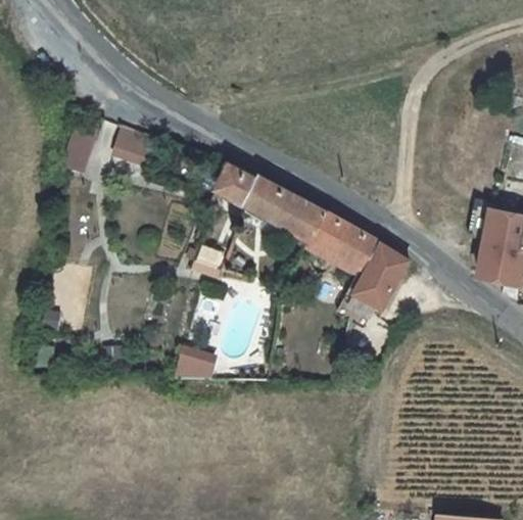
[(120,122),(111,153),(143,162),(151,131),(120,122)]
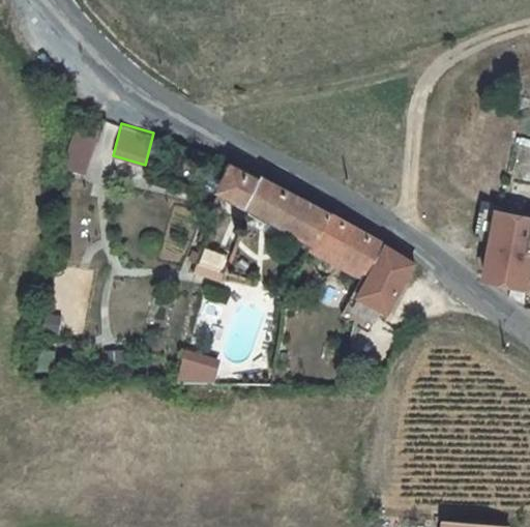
[(76,127),(65,166),(87,171),(97,133),(76,127)]
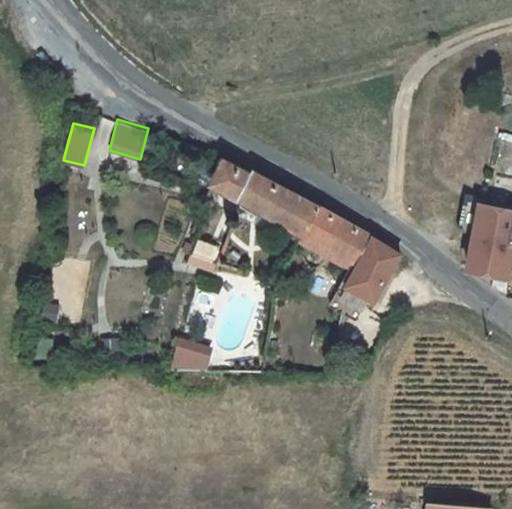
[(217,186),(307,234),(321,206),(231,159),(217,186)]
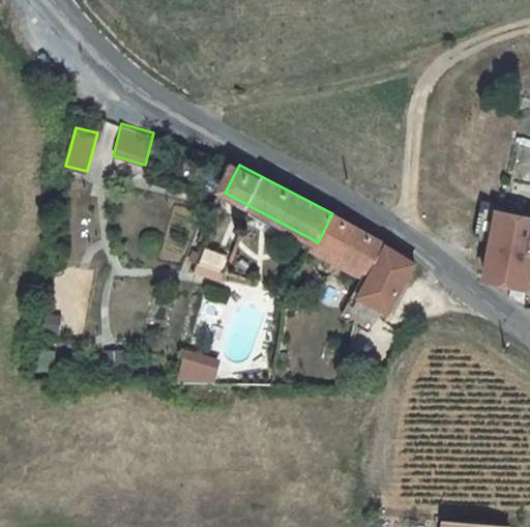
[(506,281),(528,286),(529,273),(529,214),(492,208),(482,276),(506,281)]
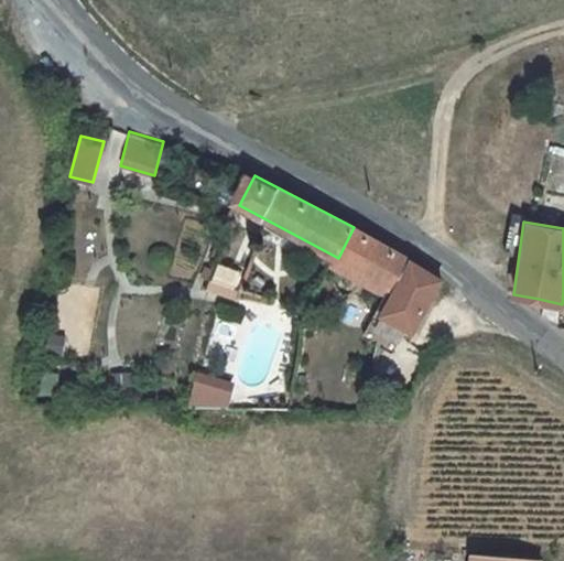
[(446,282),(354,227),(338,258),(396,288),(382,314),(412,333),(446,282)]
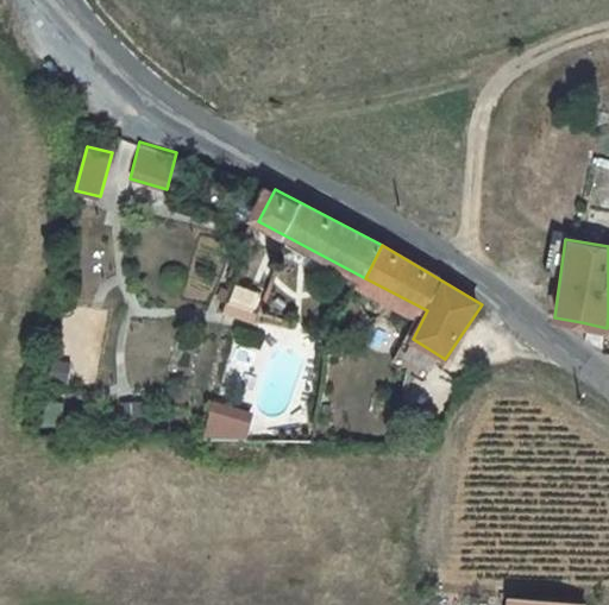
[(251,316),(258,288),(234,283),(227,310),(251,316)]
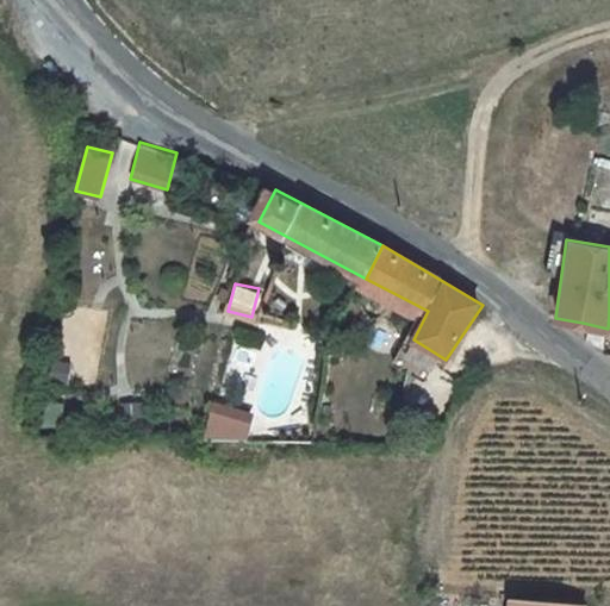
[(238,320),(240,314),(225,311),(223,319),(238,320)]
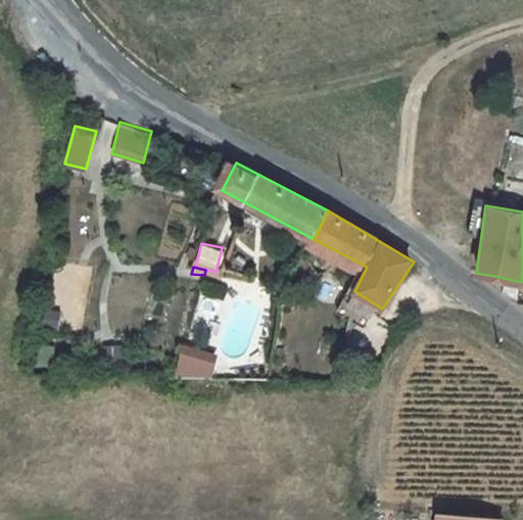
[(500,277),(498,290),(516,302),(518,303),(521,282),(500,277)]
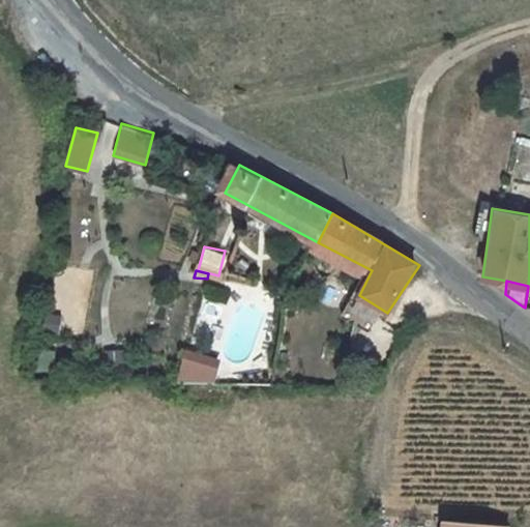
[(216,379),(217,359),(181,358),(180,379),(216,379)]
